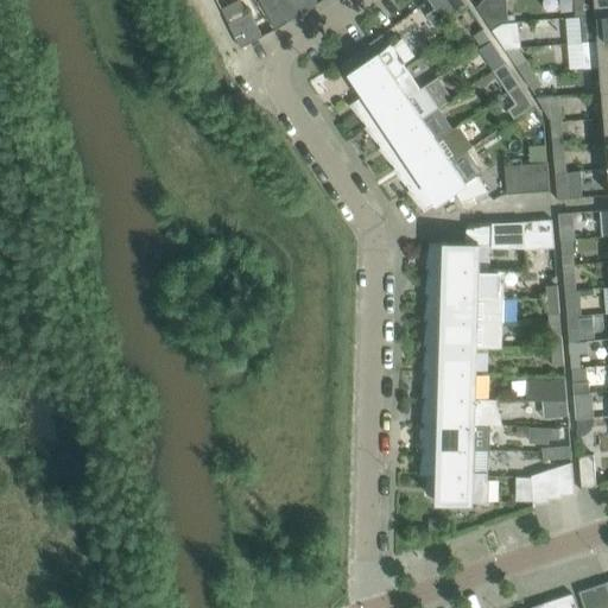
[(274,0),(289,23),(304,13),(295,0),(274,0)]
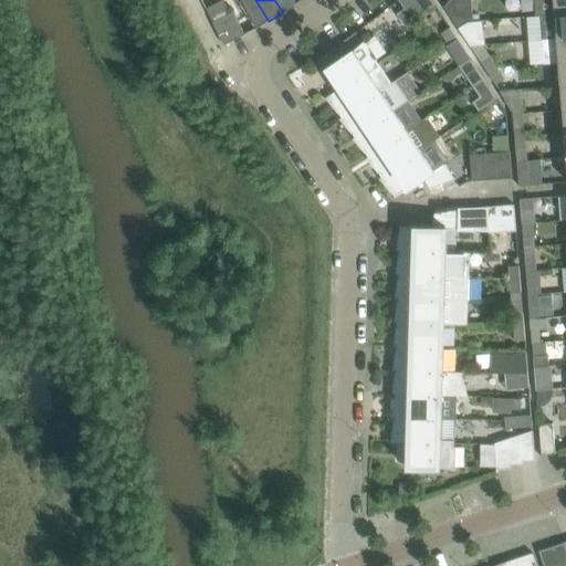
[(294,0),(274,0),(283,12),(296,2),(294,0)]
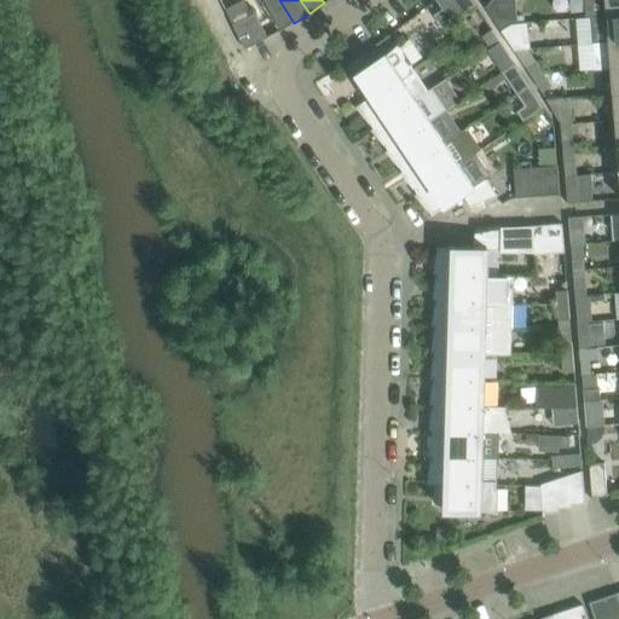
[(437,0),(443,9),(434,15),(441,27),(463,12),(453,0),(437,0)]
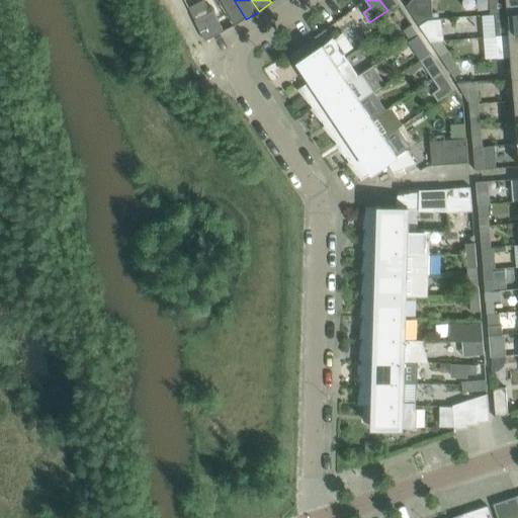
[(379,0),(387,10),(398,4),(395,0),(379,0)]
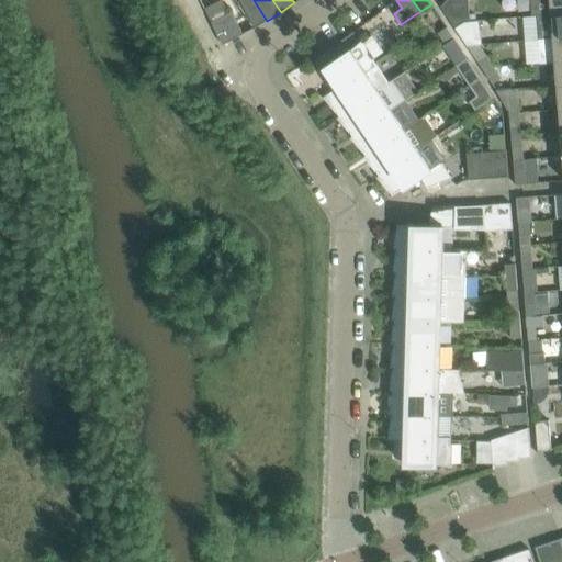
[(463,21),(469,21),(468,0),(445,0),(440,7),(456,27),(463,21)]
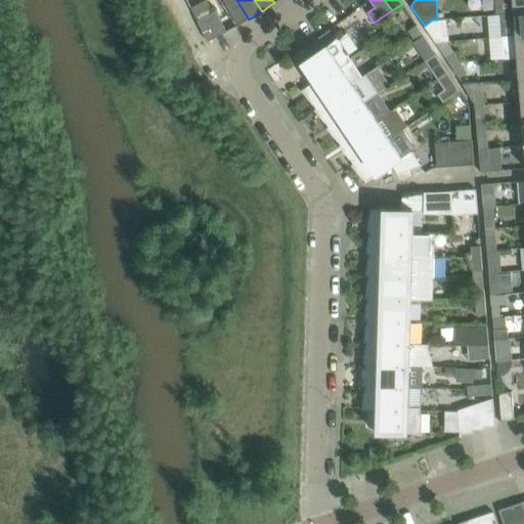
[(523,0),(493,0),(495,14),(499,14),(523,11),(523,0)]
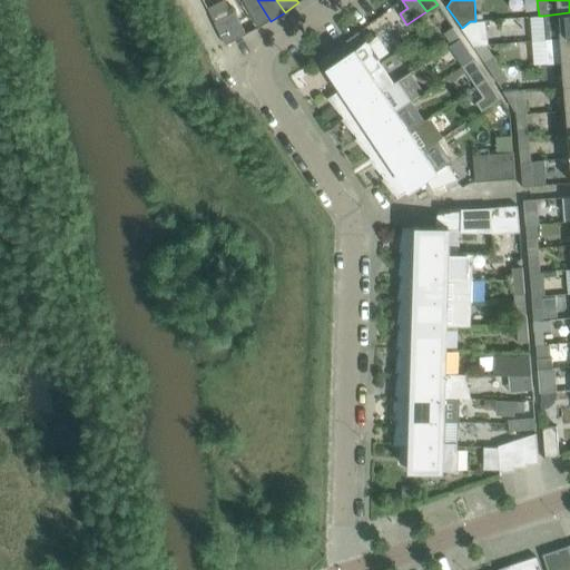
[(225,45),(246,35),(235,11),(214,21),(225,45)]
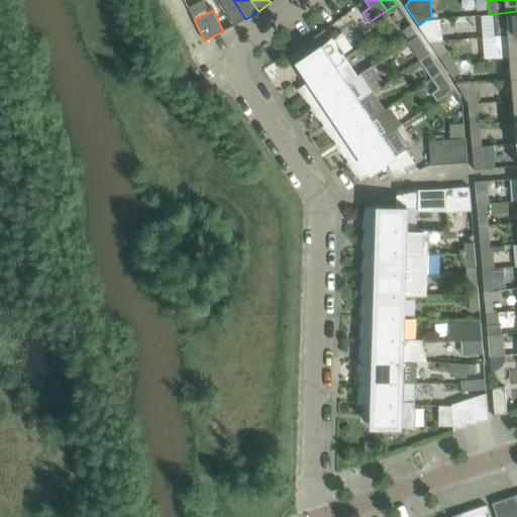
[(495,35),(508,34),(516,33),(516,11),(493,14),(495,35)]
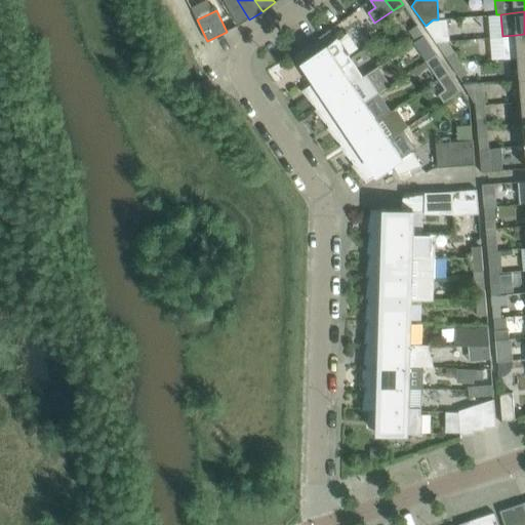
[(438,19),(433,19),(426,26),(433,37),(448,37),(447,18),(438,19)]
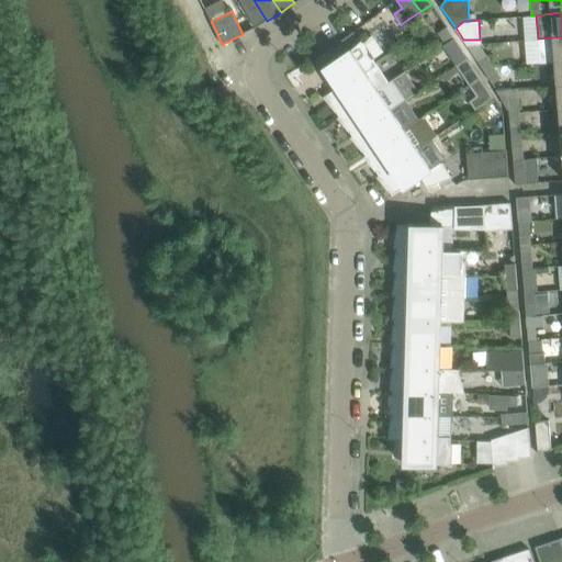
[(453,37),(447,26),(438,32),(446,43),(453,37)]
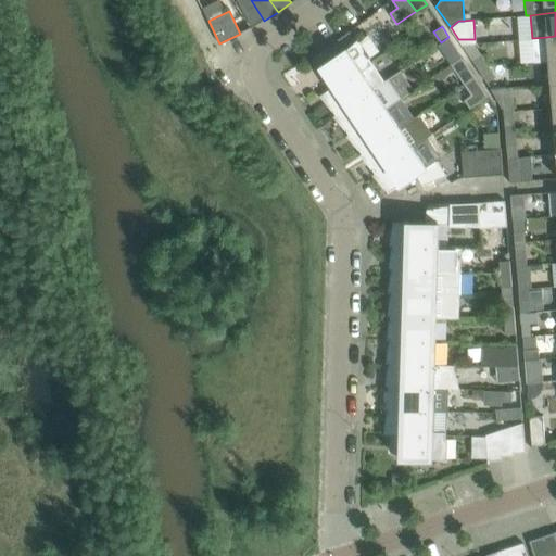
[(555,36),(546,37),(532,38),(533,62),(548,61),(555,60),(555,36)]
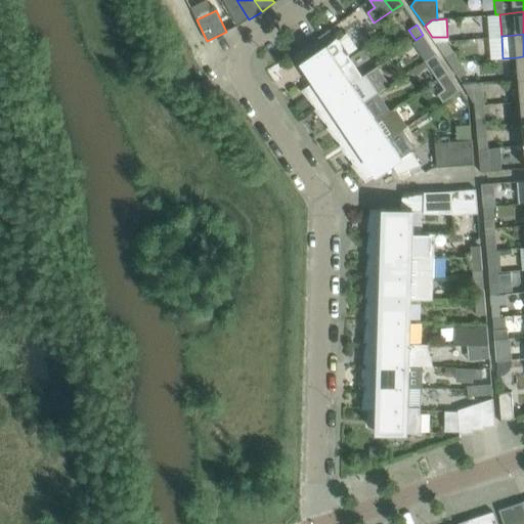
[(430,45),(423,35),(416,40),(422,50),(430,45)]
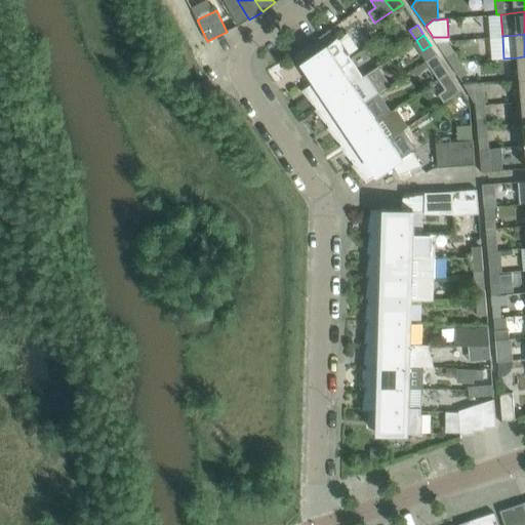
[(353,61),(338,41),(340,40),(338,37),(330,45),(304,63),(303,61),(301,62),(315,81),(308,86),(308,87),(340,65),(342,68),(353,61)]
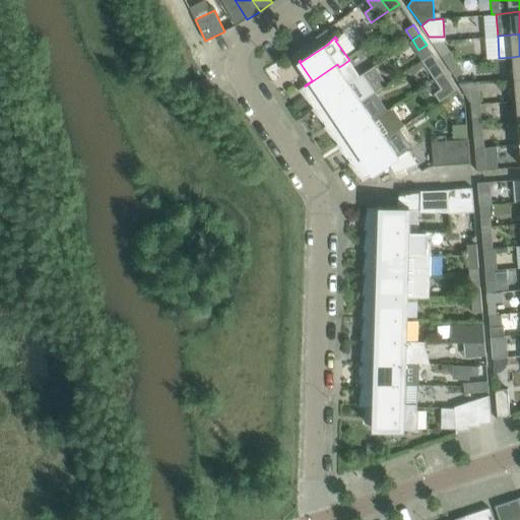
[(442,40),(431,41),(442,57),(449,51),(442,40)]
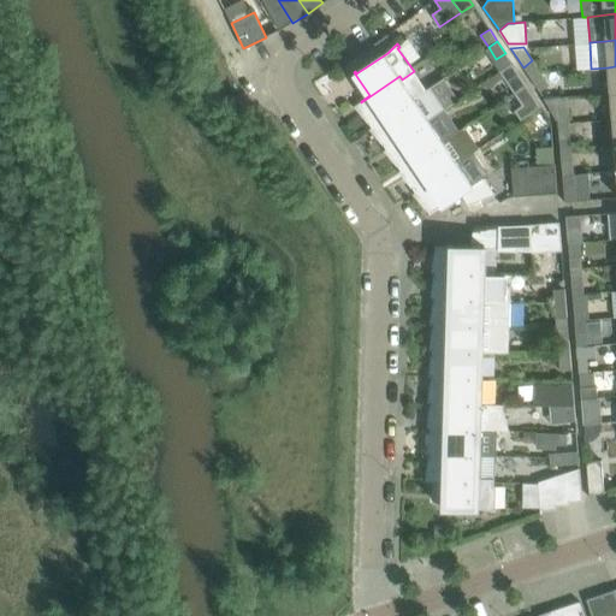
[(532,60),(523,67),(532,80),(540,73),(532,60)]
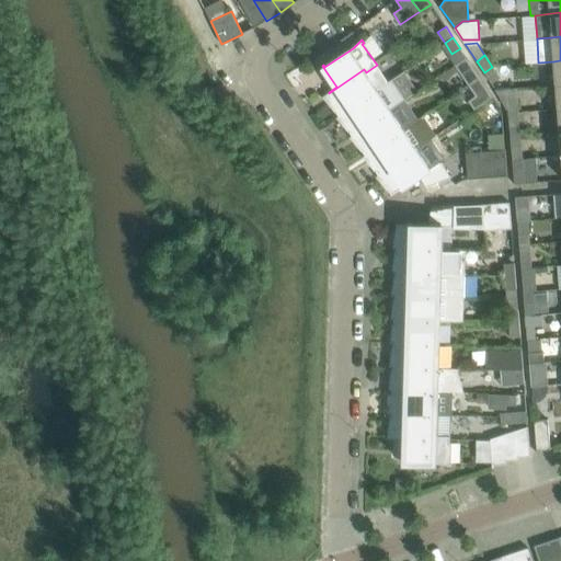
[(330,102),(339,115),(388,82),(377,65),(366,72),(364,69),(329,93),(333,99),(330,102)]
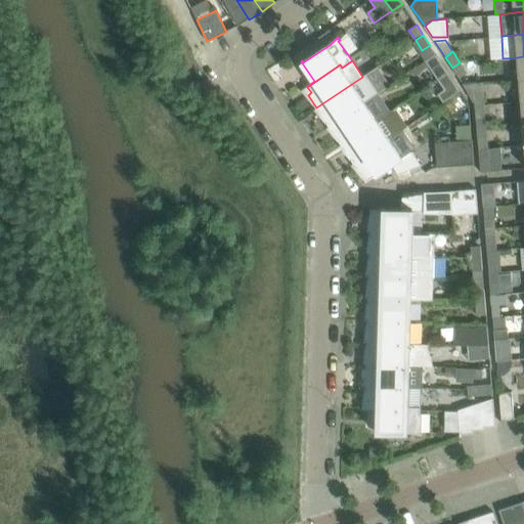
[(441,62),(431,71),(437,80),(447,72),(441,62)]
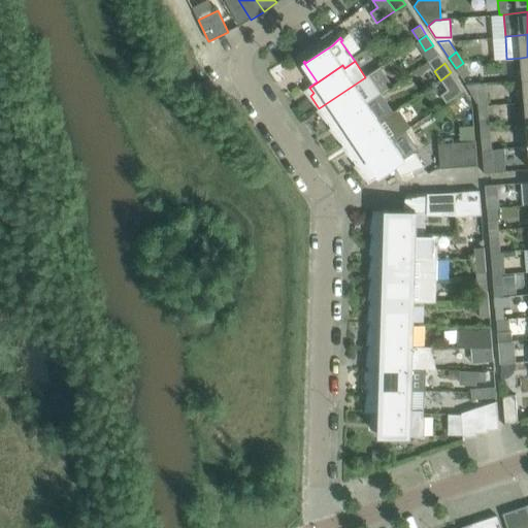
[(470,73),(463,63),(456,68),(462,78),(470,73)]
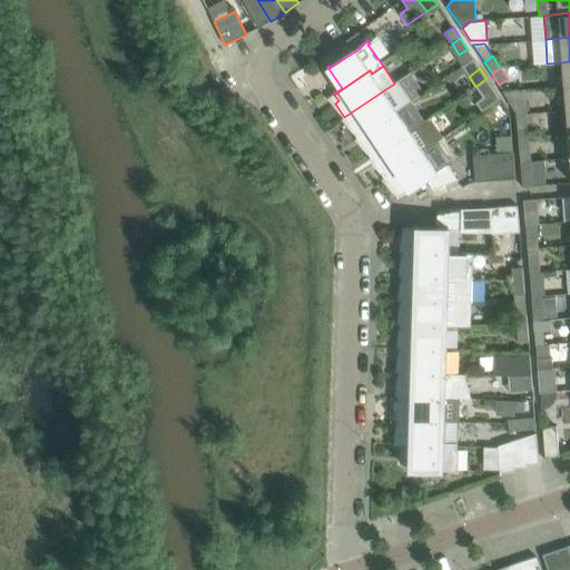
[(487,78),(475,87),(483,98),(475,102),(481,111),(500,98),(487,78)]
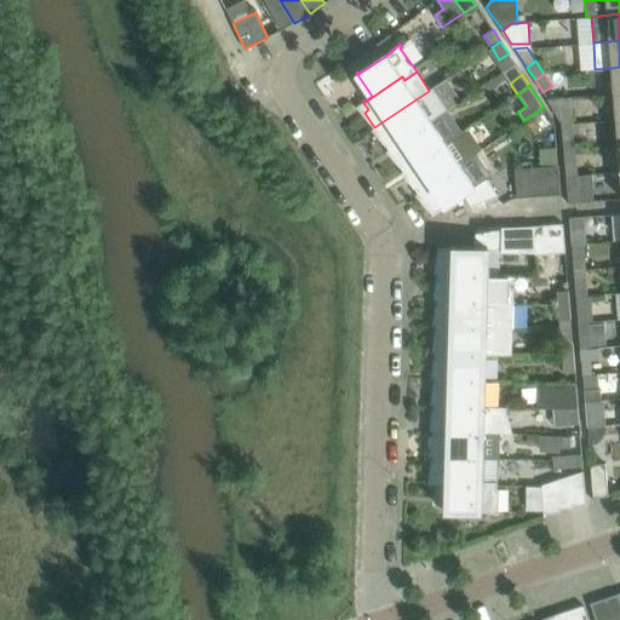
[(384,130),(379,135),(389,150),(395,145),(431,120),(447,110),(432,89),(429,91),(379,124),(380,125),(384,130)]
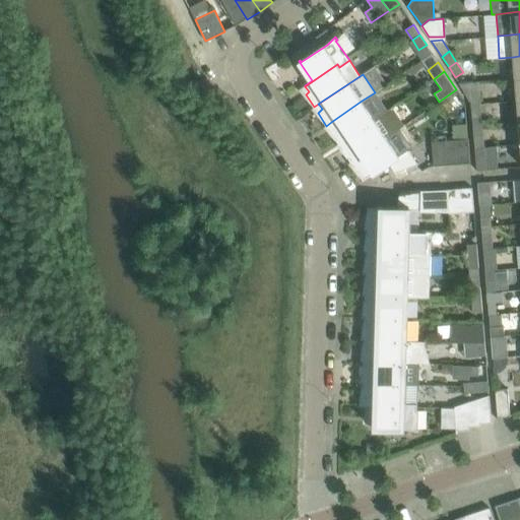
[(479,91),(470,91),(471,100),(471,105),(480,104),(479,91)]
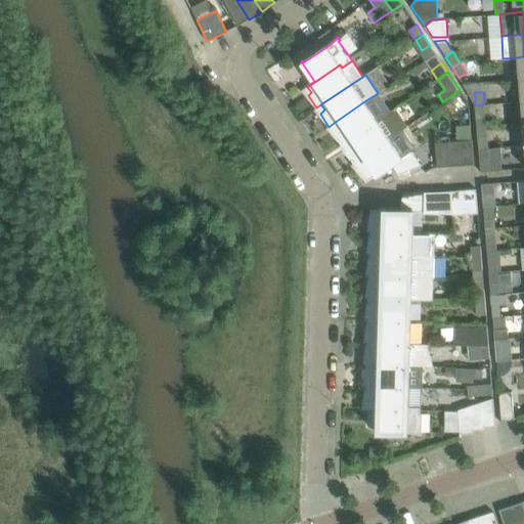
[(377,120),(364,101),(334,123),(337,128),(333,132),(341,144),(377,120)]
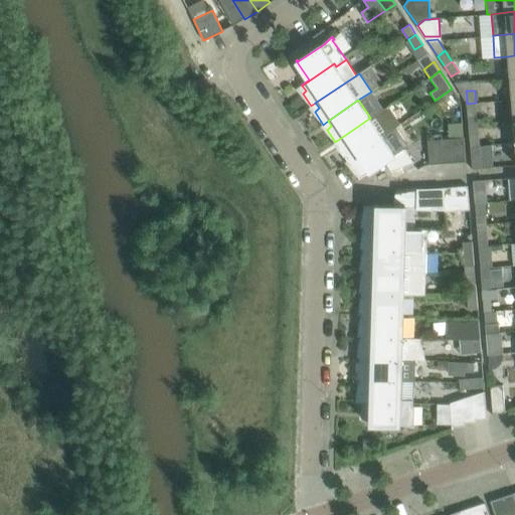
[(476,103),(467,104),(468,116),(477,115),(487,114),(486,102),(476,103)]
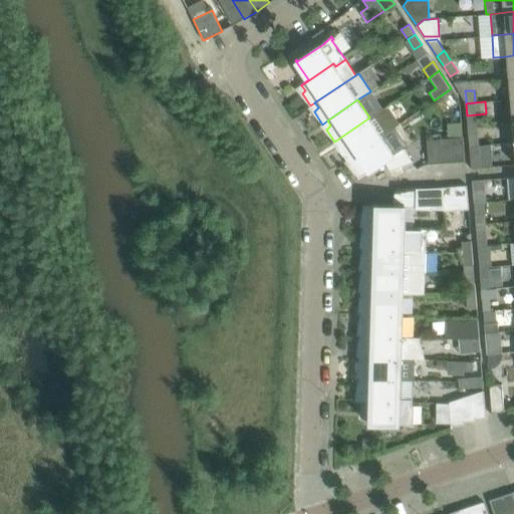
[(342,144),(338,148),(346,161),(351,157),(381,136),(400,123),(388,105),(369,117),(338,139),(339,139),(342,144)]
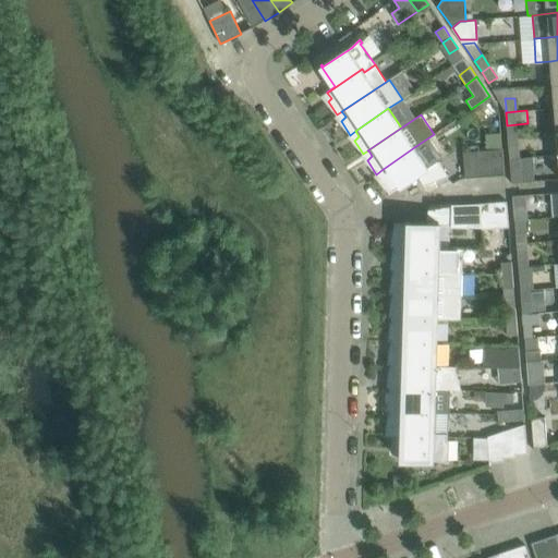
[(509,159),(520,158),(519,145),(508,146),(509,159)]
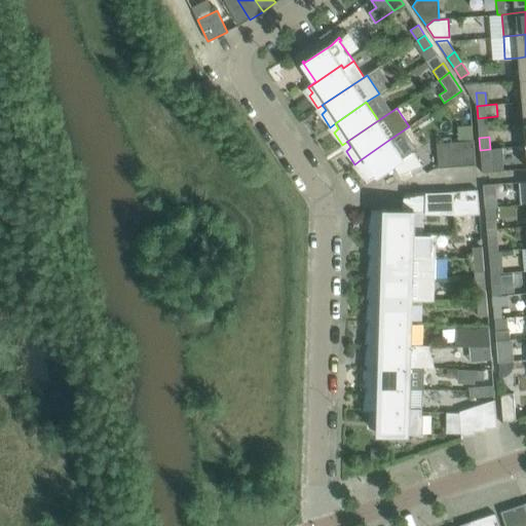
[(403,157),(390,139),(360,160),(363,165),(359,170),(367,183),(378,175),(379,176),(380,176),(379,174),(393,165),(400,176),(422,166),(412,151),(403,157)]
